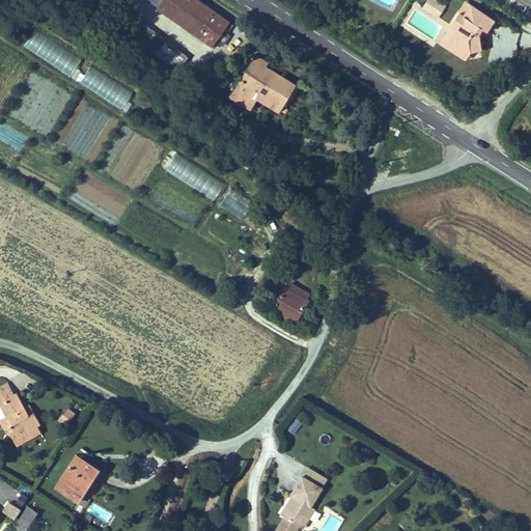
[(229,22),(197,0),(162,0),(158,7),(156,9),(211,49),(229,22)]
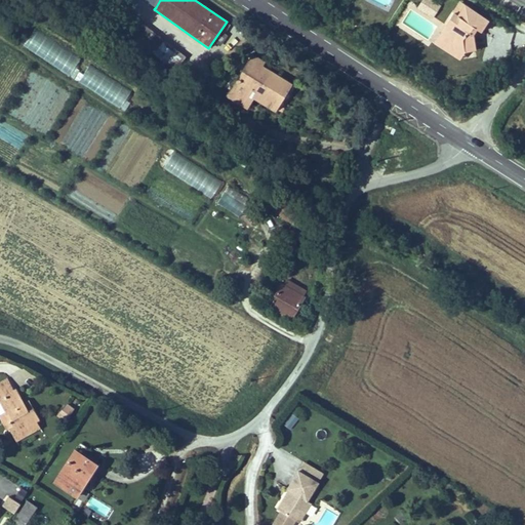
[(433,18),(441,6),(432,0),(422,0),(417,8),(433,18)]
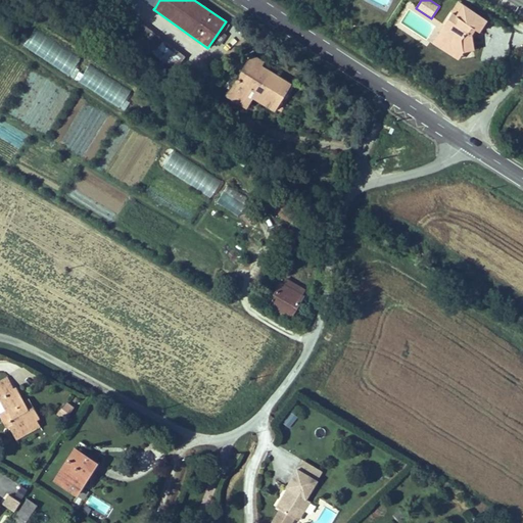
[(464,7),(460,4),(453,14),(457,17),(464,7)]
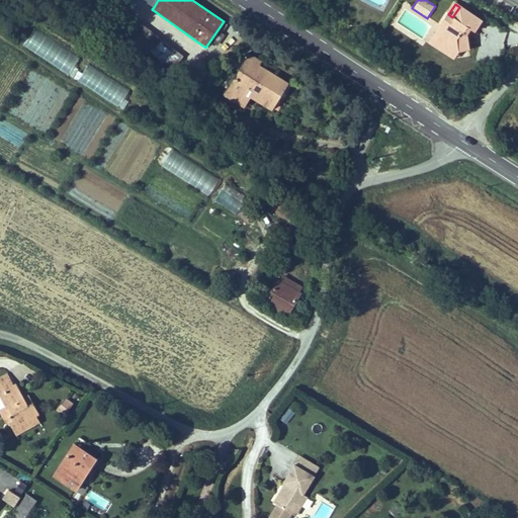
[(482,21),(459,7),(452,17),(448,14),(440,26),(446,30),(436,48),(447,55),(469,51),(467,34),(464,32),(467,27),(470,29),(475,32),(482,21)]
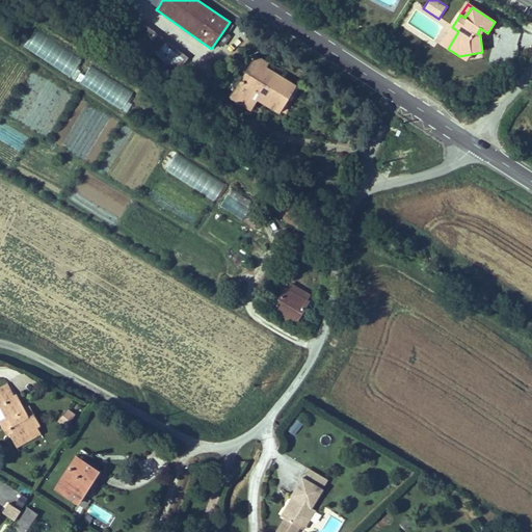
[(142,23),(132,35),(177,71),(187,58),(142,23)]
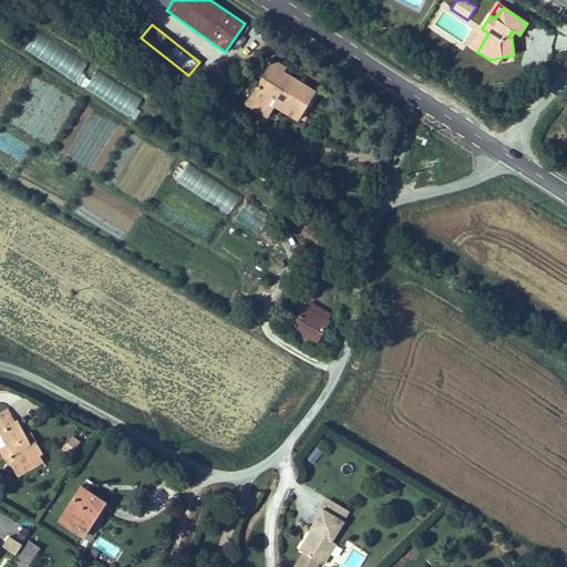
[(488,33),(482,29),(470,48),(477,52),(488,33)]
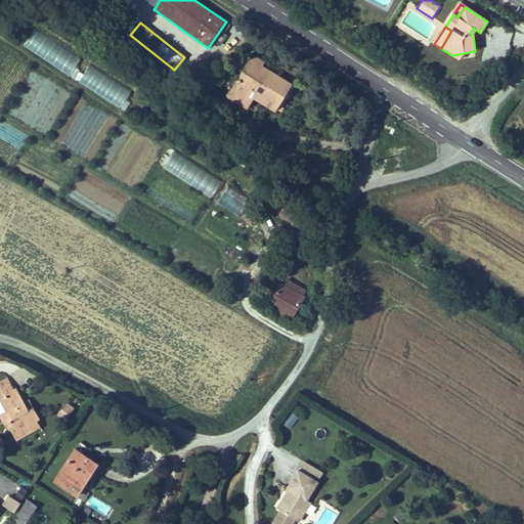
[(259,69),(260,67),(263,62),(252,55),(247,62),(259,69)]
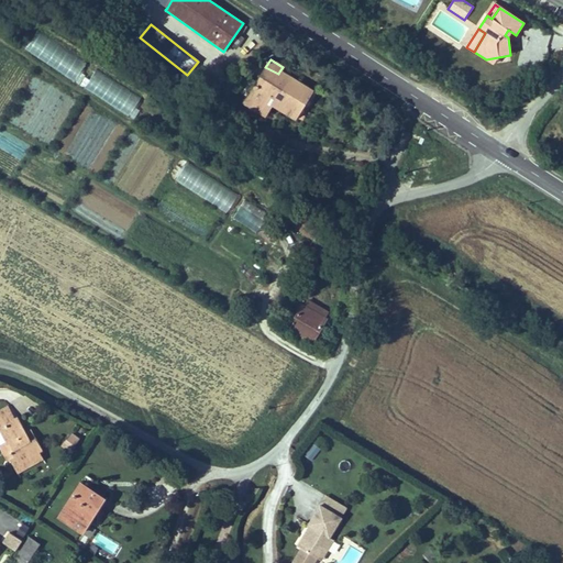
[(265,67),(242,105),(258,114),(272,94),(301,111),(313,91),(279,72),(278,74),(265,67)]
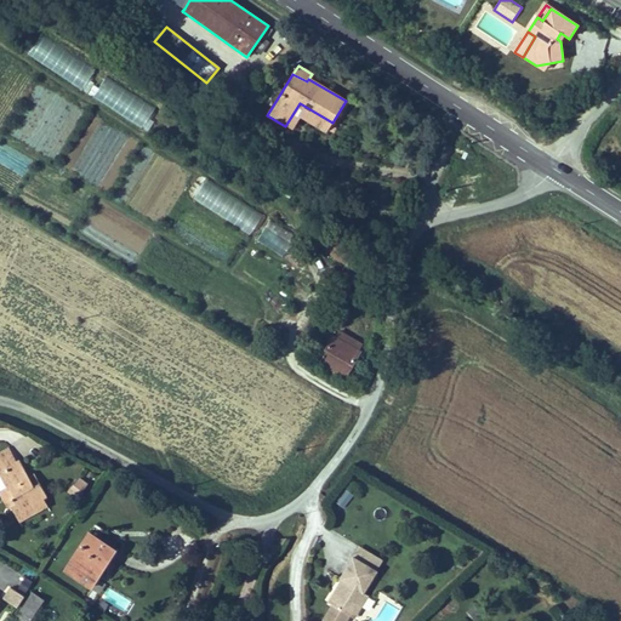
[(332,123),(300,103),(285,126),(292,131),(300,119),(325,134),(332,123)]
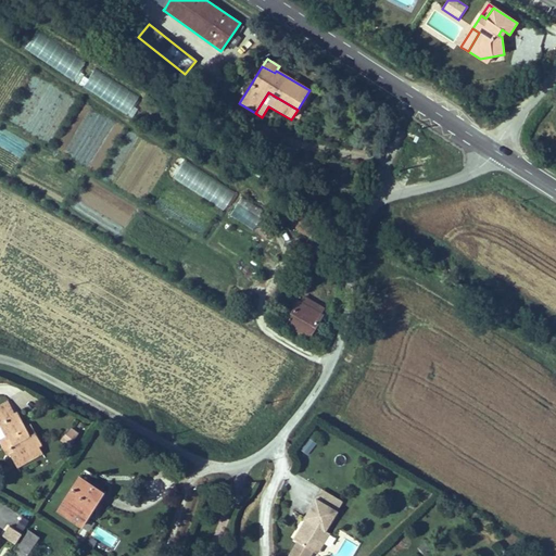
[(184,161),(173,178),(223,211),(234,194),(184,161)]
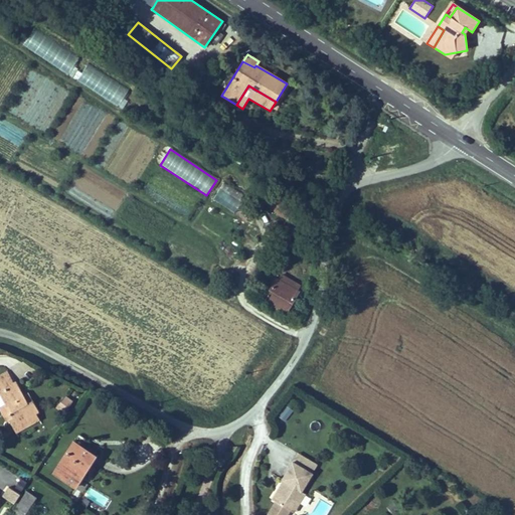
[(234,212),(244,196),(223,183),(213,199),(234,212)]
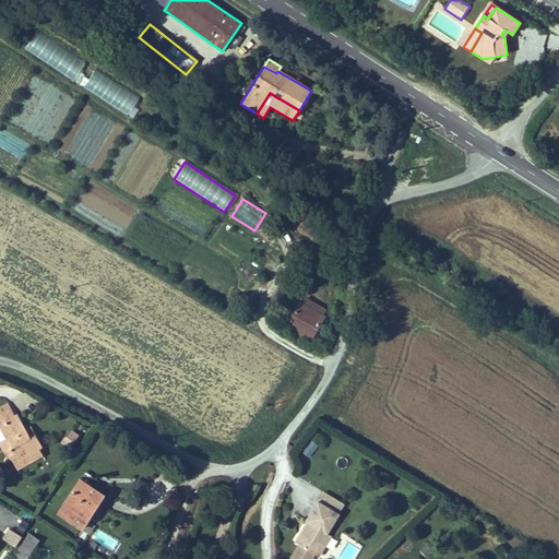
[(301,302),(299,301),(284,329),(310,344),(325,317),(323,316),(326,310),(305,298),(301,302)]
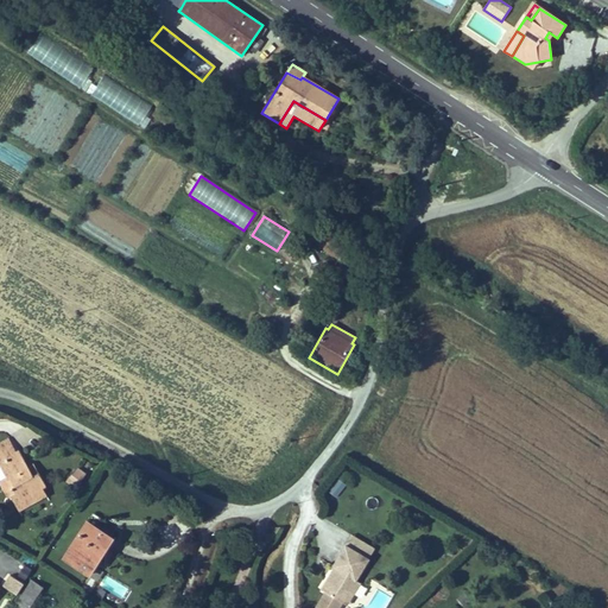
[(16,451),(8,438),(0,442),(0,464),(7,479),(0,481),(0,483),(6,496),(10,495),(18,512),(46,496),(42,488),(44,487),(33,464),(27,468),(19,450),(16,451)]
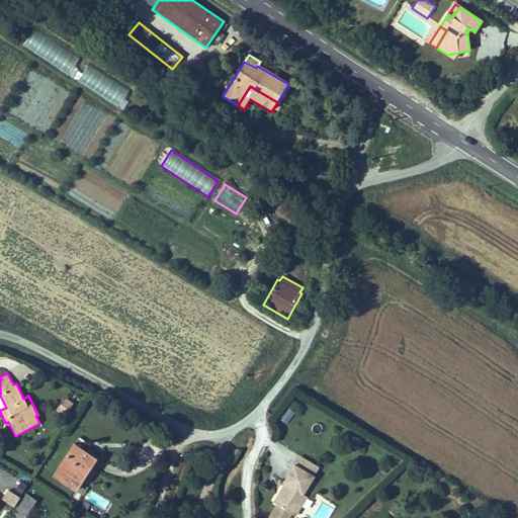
[(73,405),(66,399),(57,411),(63,416),(73,405)]
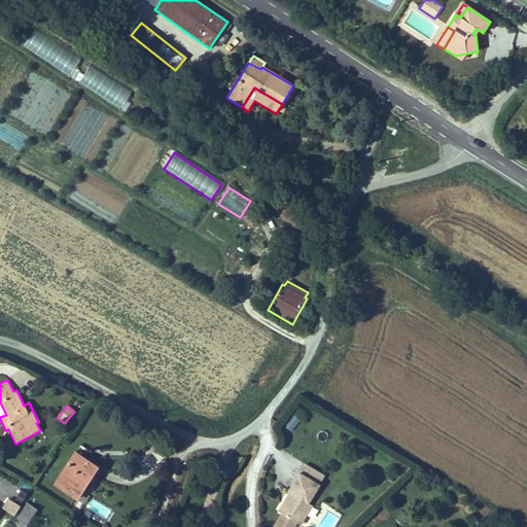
[(292,430),(299,419),(291,415),(285,426),(292,430)]
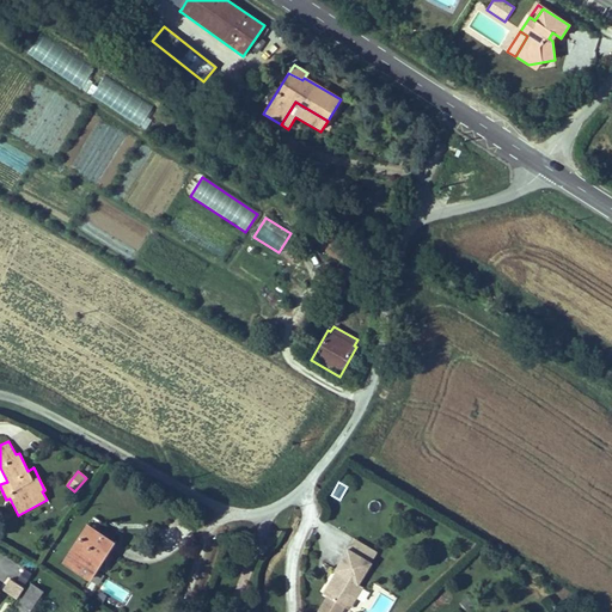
[(114,544),(86,526),(61,564),(89,582),(90,581),(96,570),(114,544)]
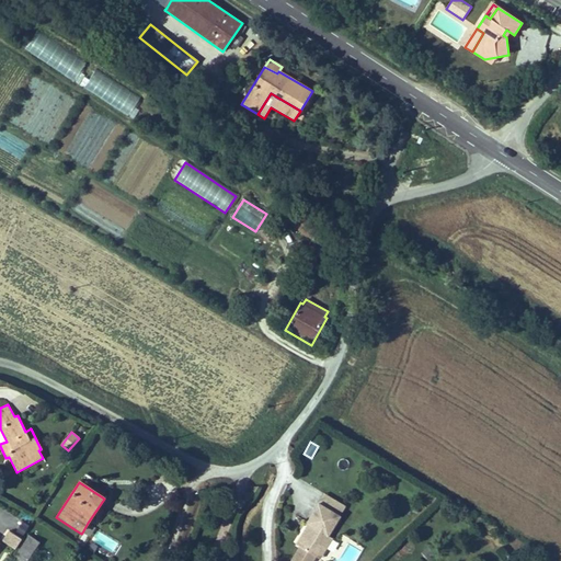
[(296,545),(299,547),(290,560),(313,560),(317,557),(320,559),(332,539),(329,537),(341,516),(346,506),(324,493),(318,504),(318,503),(305,525),(307,526),(296,545)]
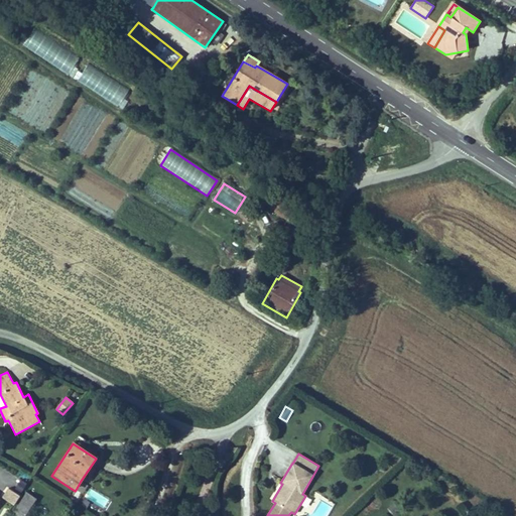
[(20,494),(26,484),(20,480),(13,491),(20,494)]
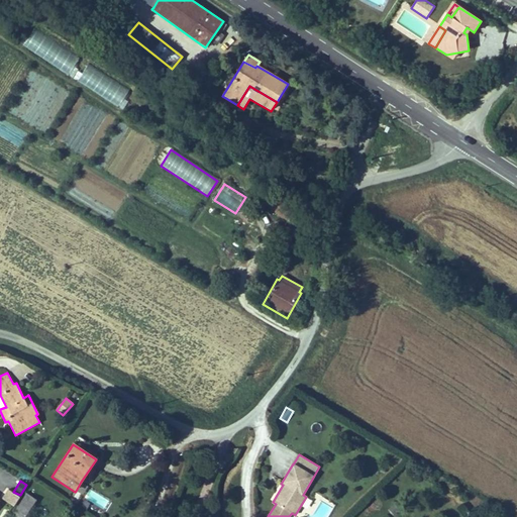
[(81,482),(76,491),(82,495),(87,487),(81,482)]
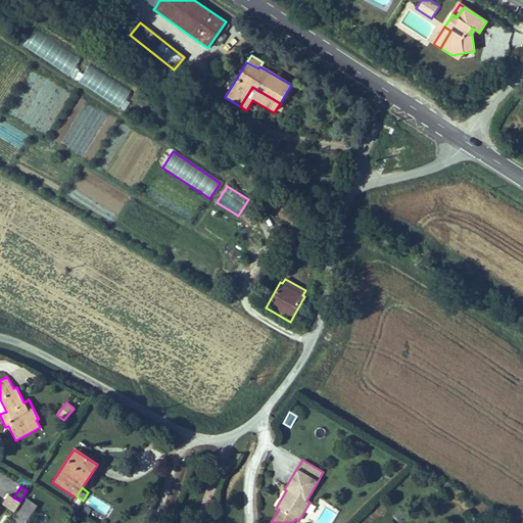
[(19,504),(8,495),(2,505),(13,513),(19,504)]
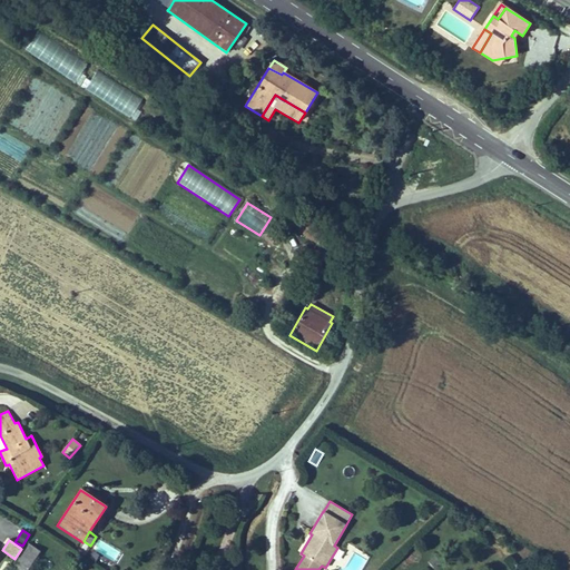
[(28,569),(40,551),(28,543),(12,568),(15,569),(28,569)]
